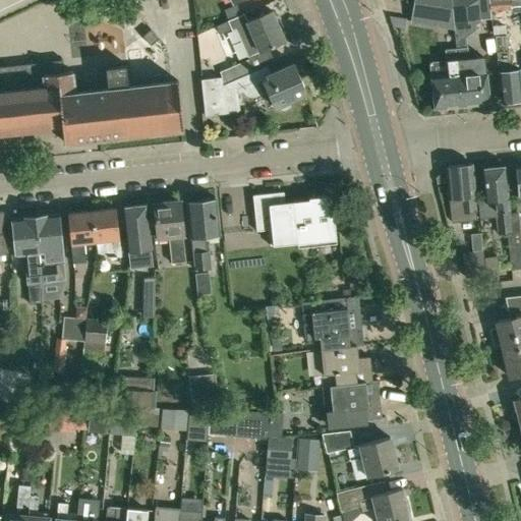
[(479,20),(477,0),(450,0),(451,7),(453,23),(479,20)]
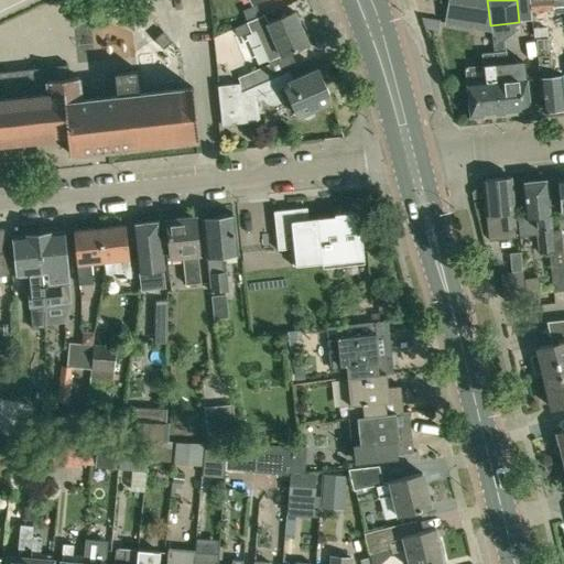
[(532,21),(531,12),(529,0),(517,0),(519,22),(532,21)]
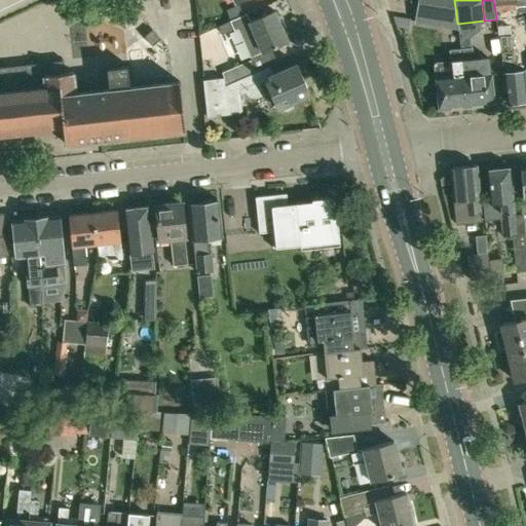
[(516,0),(493,0),(495,11),(517,10),(516,0)]
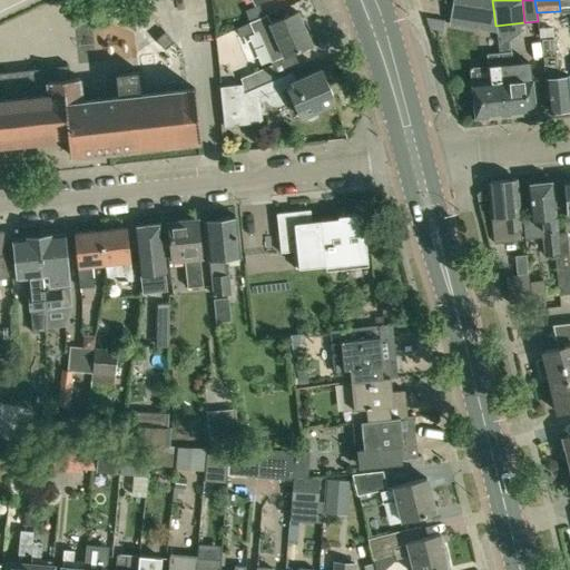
[(495,26),(493,8),(454,1),(451,21),(495,30),(495,26)]
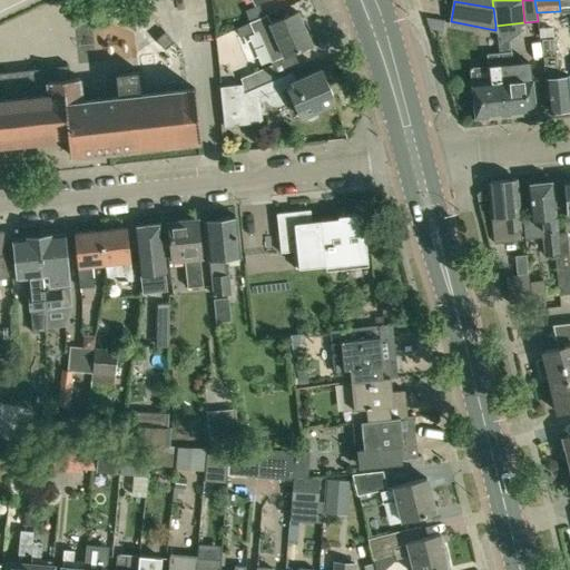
[(263,16),(258,5),(245,10),(249,21),(263,16)]
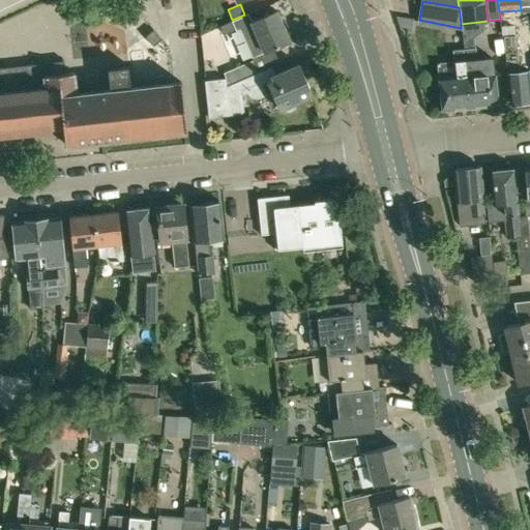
[(253,56),(270,49),(289,40),(275,10),(252,21),(248,12),(232,20),(236,28),(240,27),(253,56)]
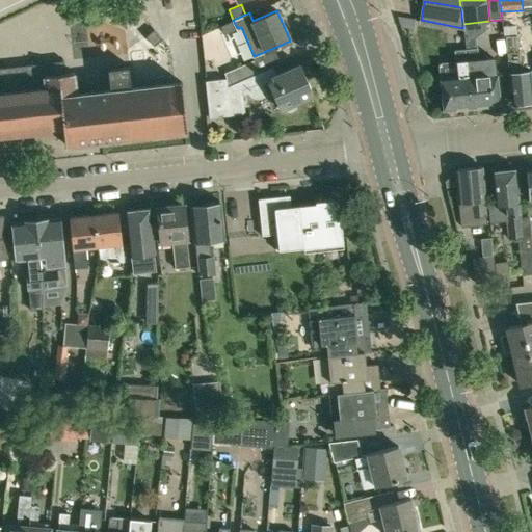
[(513,33),(513,27),(509,27),(503,28),(503,31),(504,33),(504,37),(513,36),(513,33)]
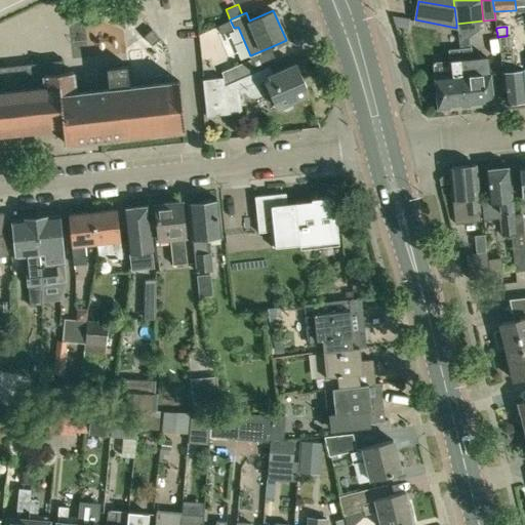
[(511,36),(499,37),(506,102),(524,98),(524,88),(523,70),(514,71),(511,36)]
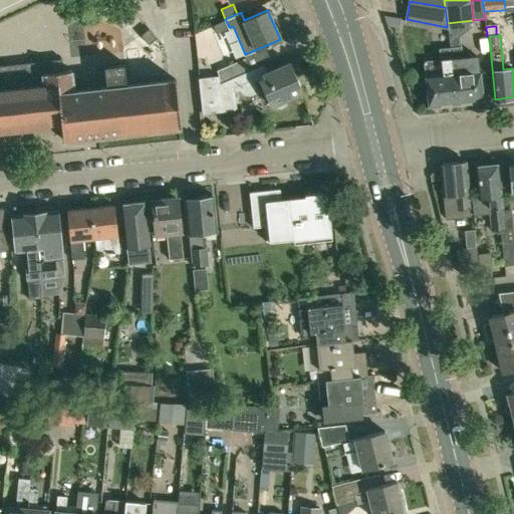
[(463,46),(450,47),(455,103),(468,102),(470,104),(478,103),(480,101),(483,100),(479,56),(464,57),(463,46)]
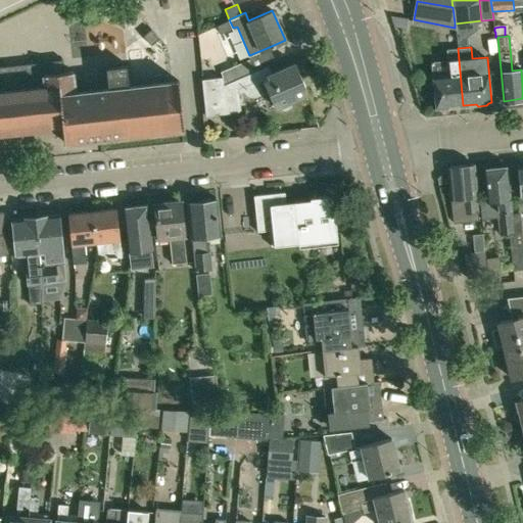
[(455,73),(433,75),(436,108),(439,108),(441,109),(449,109),(452,106),(463,105),(458,48),(446,49),(448,67),(455,66),(455,73)]
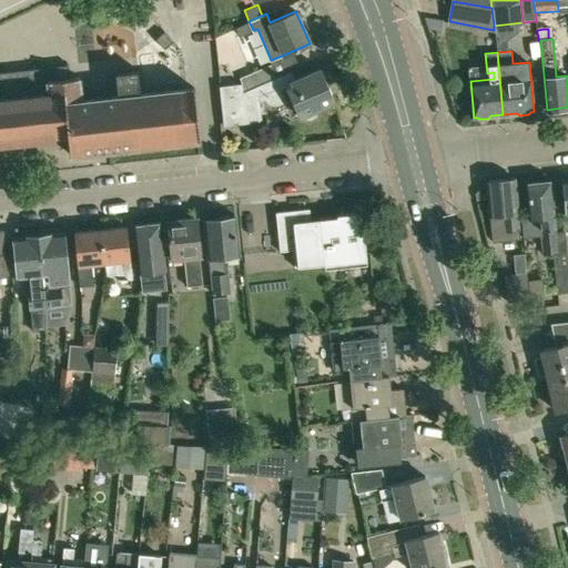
[(201,140),(199,118),(195,88),(81,100),(79,77),(70,78),(69,64),(0,72),(0,143),(68,137),(70,154),(201,140)]
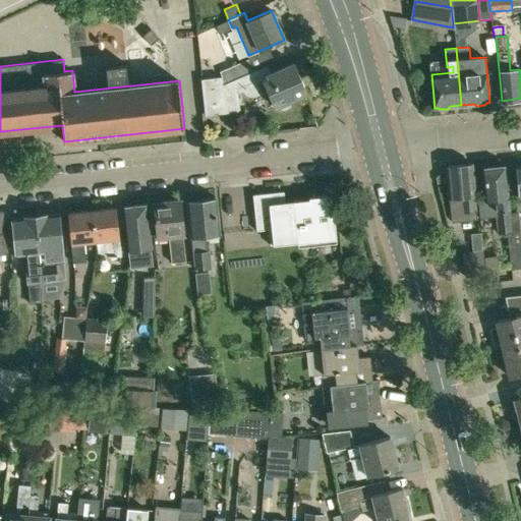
[(249,61),(220,73),(222,76),(223,83),(253,70),(249,61)]
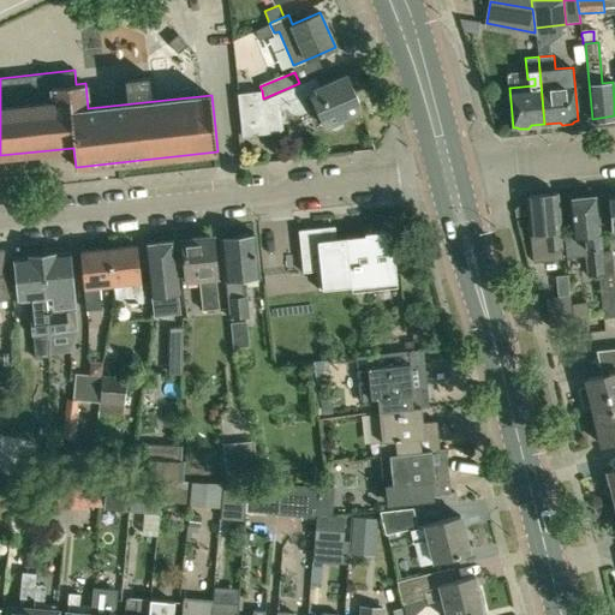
[(341,124),(341,118),(362,109),(347,75),(320,87),(315,77),(262,100),(266,132),(282,131),(280,105),(286,102),(287,106),(290,109),(293,112),(298,113),(303,112),(315,107),(323,126),(328,124),(333,127),(338,127),(341,124)]
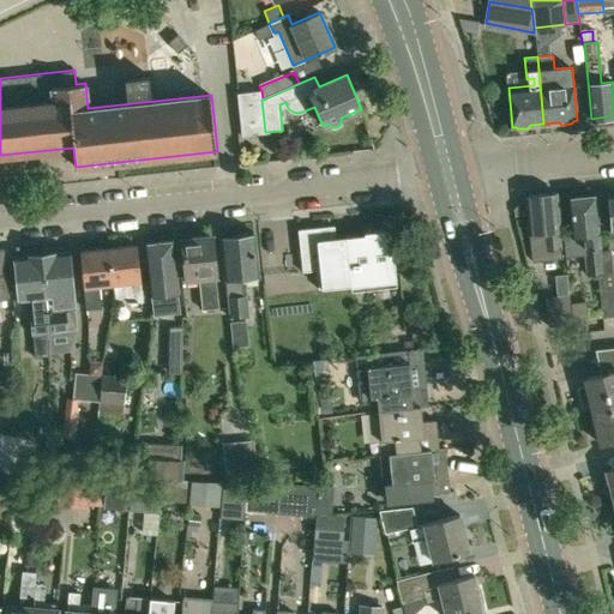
[(563,247),(559,216),(557,192),(525,196),(529,234),(543,233),(545,250),(563,247)]
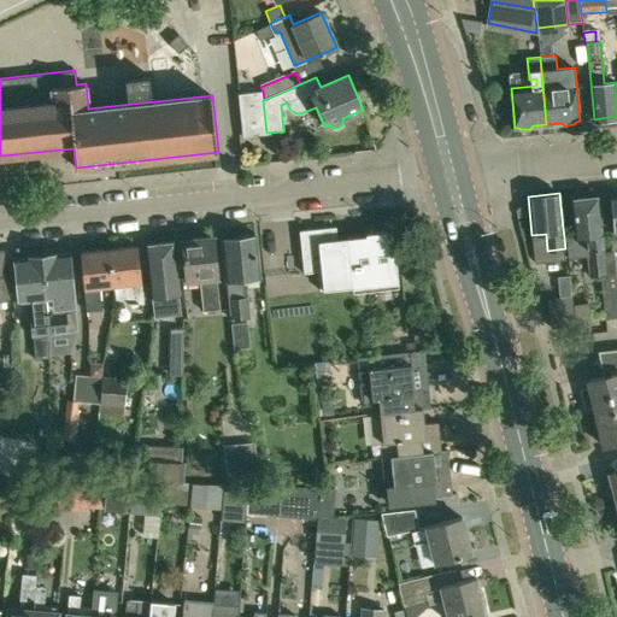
[(607,252),(603,217),(600,193),(599,193),(600,200),(592,200),(592,197),(571,199),(575,236),(566,238),(568,257),(587,256),(589,275),(615,272),(612,252),(607,252)]
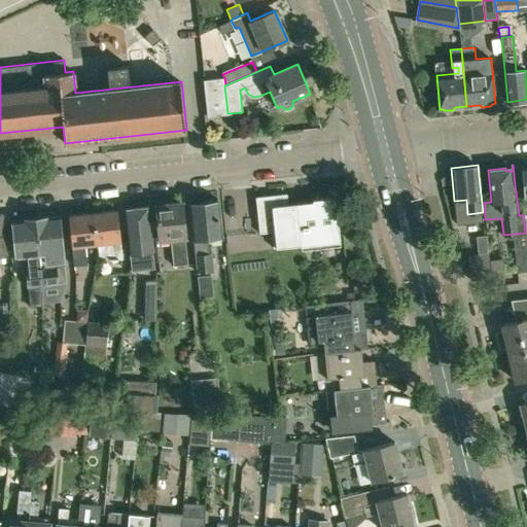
[(331,197),(313,199),(313,202),(306,203),(306,202),(296,203),(296,208),(288,209),(287,194),(255,197),(259,234),(273,233),(274,248),(302,245),(341,241),(337,209),(332,209),(331,197)]
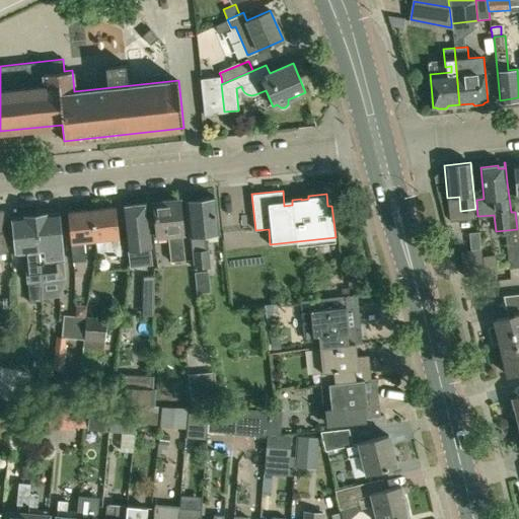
[(215,199),(212,199),(209,197),(203,197),(200,200),(188,202),(195,269),(210,267),(207,234),(218,232),(215,199)]
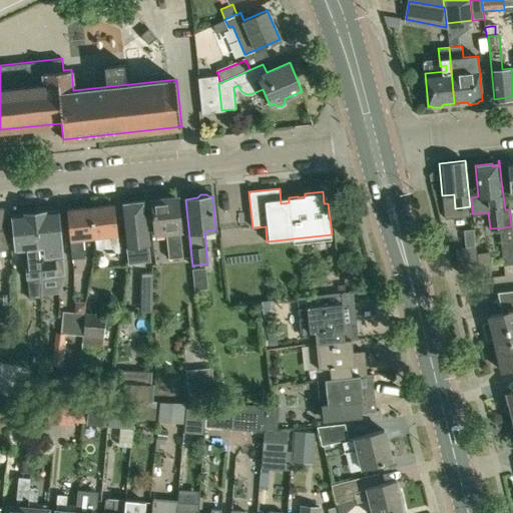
[(180,229),(179,217),(177,197),(152,200),(155,232),(165,231),(168,259),(182,258),(180,229)]
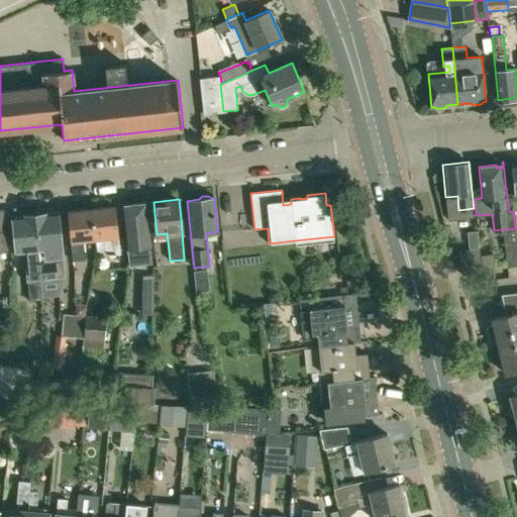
[(139,246),(149,245),(145,203),(123,205),(128,259),(136,257),(136,263),(141,262),(139,246)]
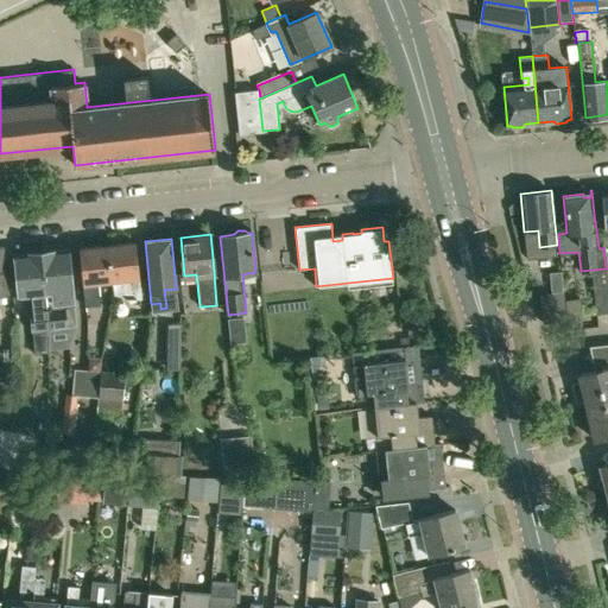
[(141,299),(138,266),(135,242),(108,246),(112,283),(125,280),(127,301),(141,299)]
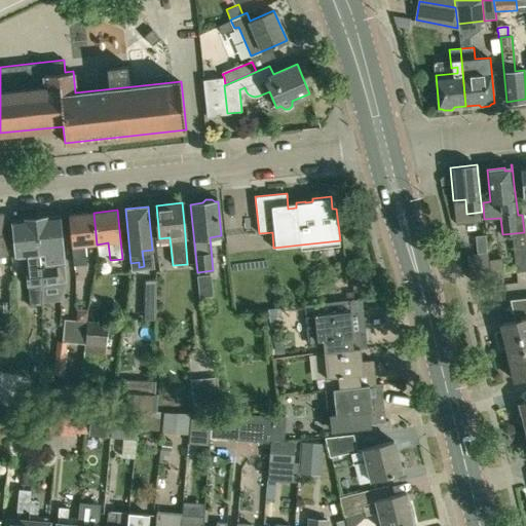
[(82,246),(97,245),(94,213),(69,215),(74,265),(84,264),(82,246)]
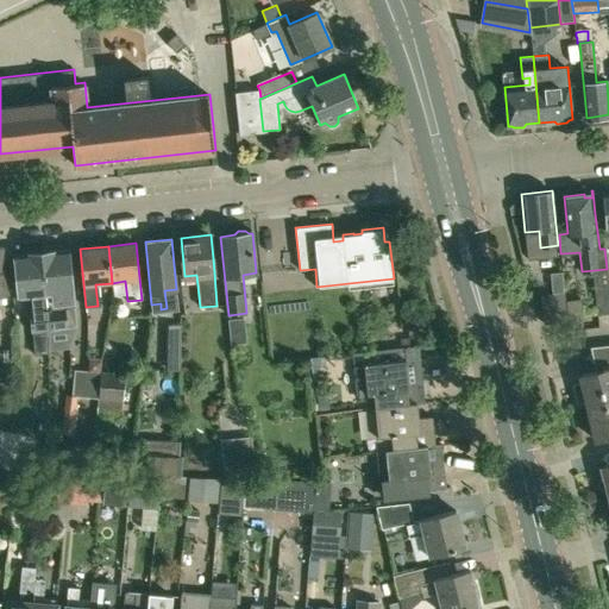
[(73,290),(71,274),(69,250),(42,252),(50,328),(77,325),(73,290)]
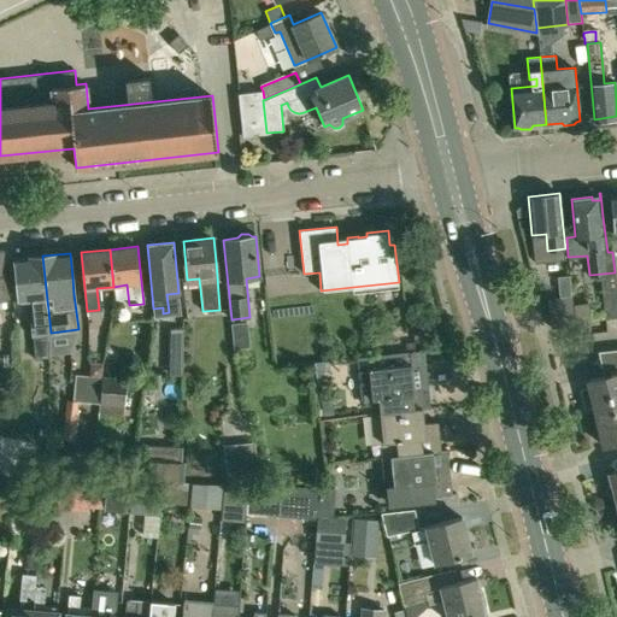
[(51,338),(51,333),(42,256),(15,259),(18,300),(33,299),(34,313),(30,315),(35,359),(48,358),(51,338)]
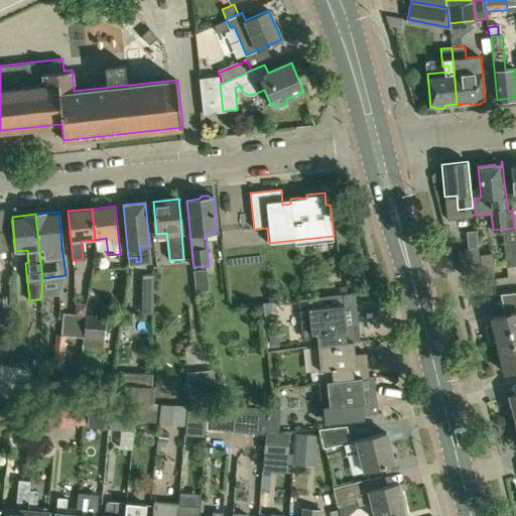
[(515,241),(515,239),(504,241),(506,266),(515,264),(515,241)]
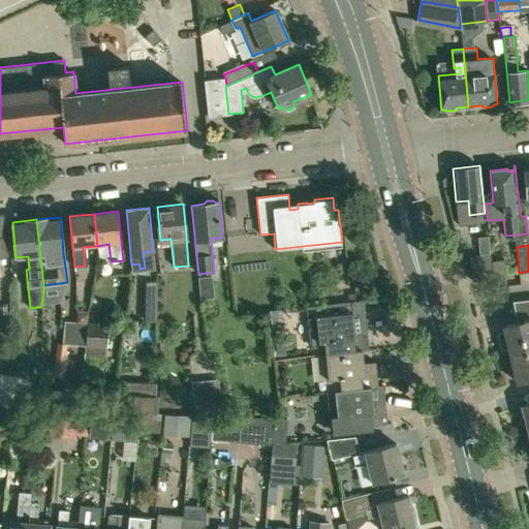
[(469,256),(472,280),(493,278),(491,253),(469,256)]
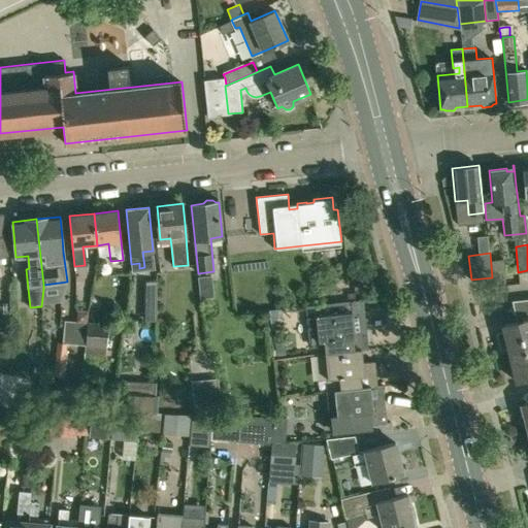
[(212,287),(211,275),(198,277),(200,293),(200,298),(213,297),(212,287)]
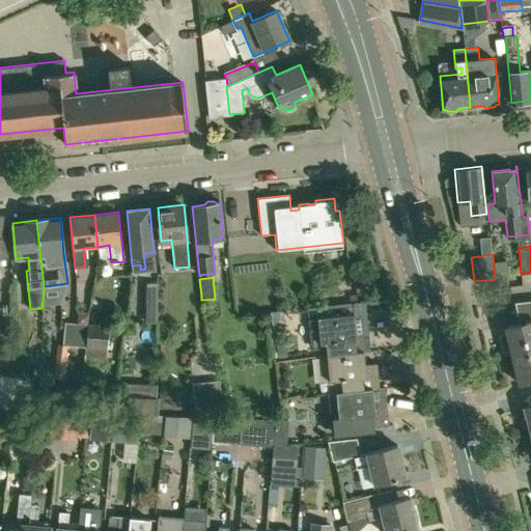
[(366,312),(354,313),(353,303),(307,307),(312,347),(331,345),(332,354),(332,355),(363,351),(363,352),(370,351),(366,312)]
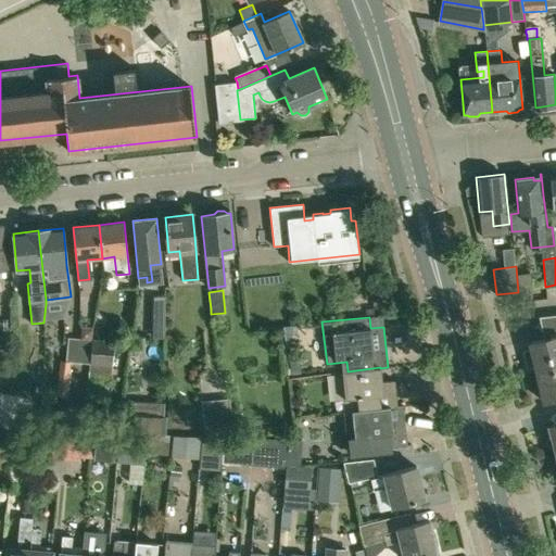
[(0,323),(0,352),(9,352),(11,324),(0,323)]
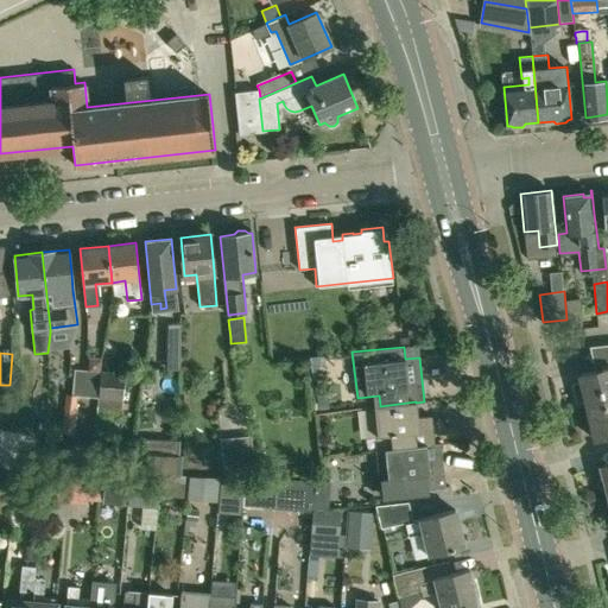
[(100,355),(100,358),(96,396),(100,396),(97,423),(121,424),(125,371),(111,369),(112,361),(107,356),(100,355)]
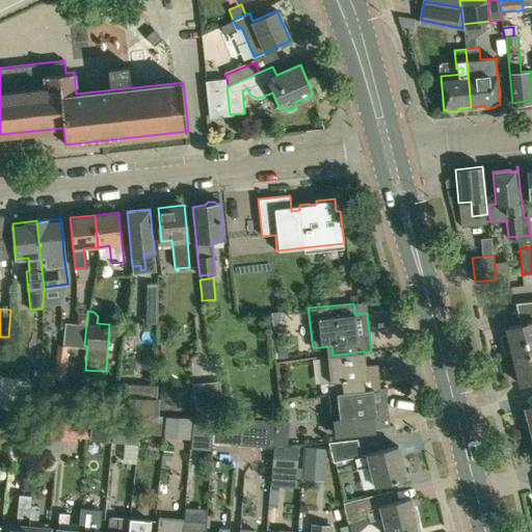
[(84,346),(87,313),(78,313),(77,322),(67,322),(64,344),(59,343),(55,379),(63,380),(68,345),(84,346)]
